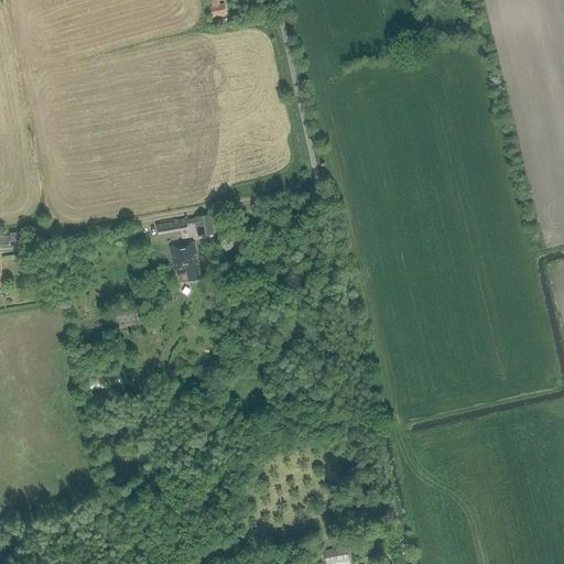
[(224,4),(219,6),(217,0),(210,0),(213,7),(209,7),(213,18),(226,14),(224,4)]
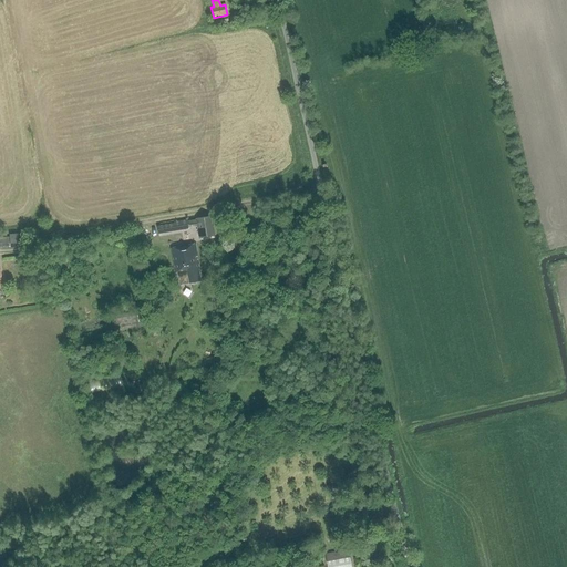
[(198,238),(215,235),(212,216),(196,218),(198,238)]
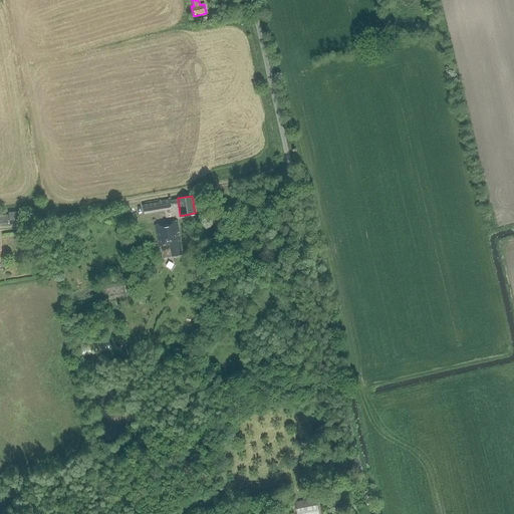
[(159,209),(171,207),(170,200),(158,201),(159,209)]
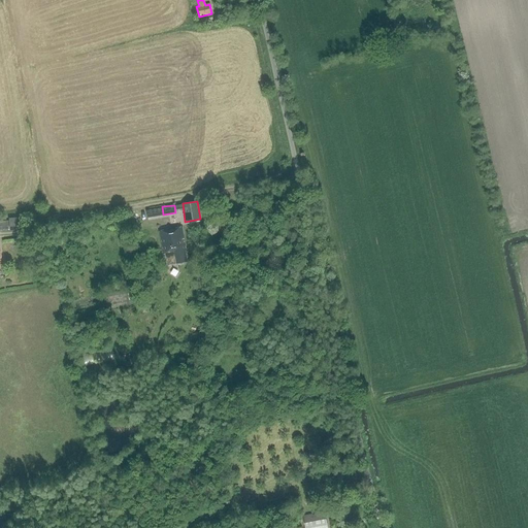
[(167,266),(187,262),(185,251),(186,251),(182,228),(159,232),(163,255),(165,254),(167,266)]
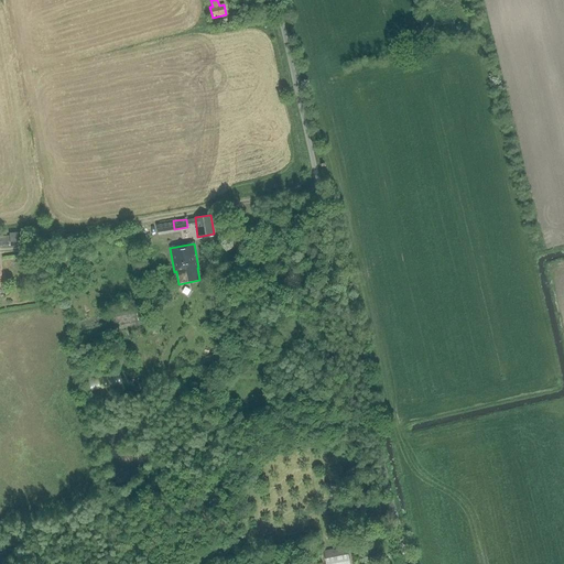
[(326,563),(331,563),(349,561),(347,548),(334,551),(334,552),(325,553),(326,563)]
